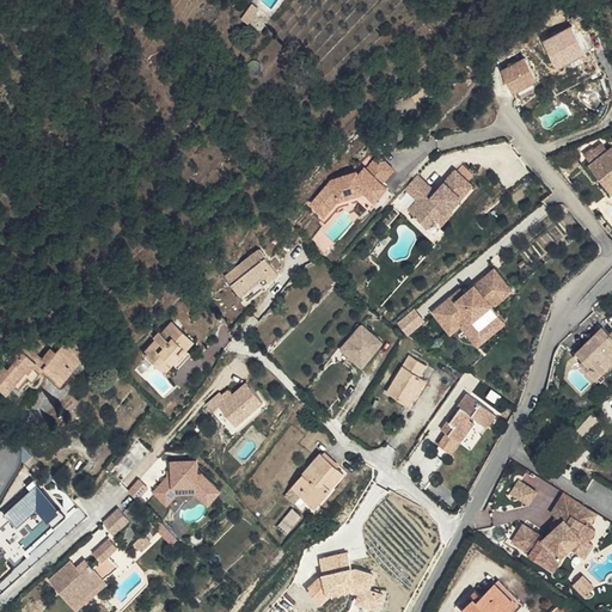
[(248,5),(242,22),(251,25),(257,8),(248,5)]
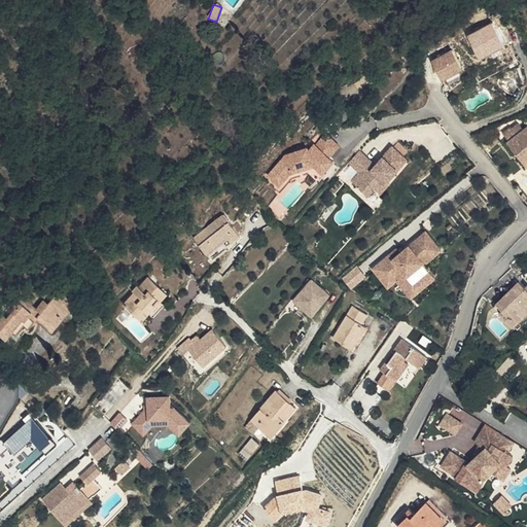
[(486,29),(461,48),(468,58),(481,72),(484,69),(492,62),(488,58),(501,47),(486,29)]
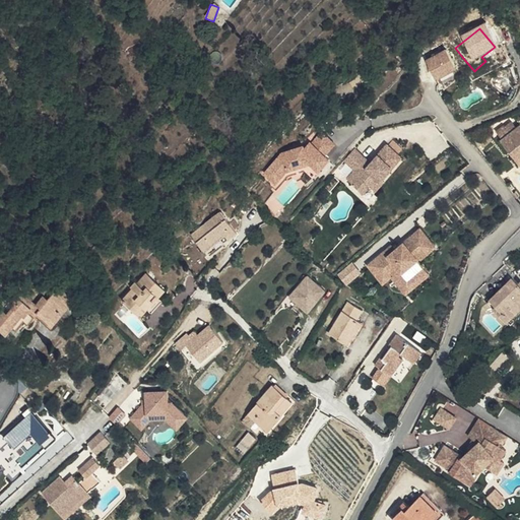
[(450,41),(424,61),(433,70),(445,61),(450,66),(462,57),(455,48),(450,41)]
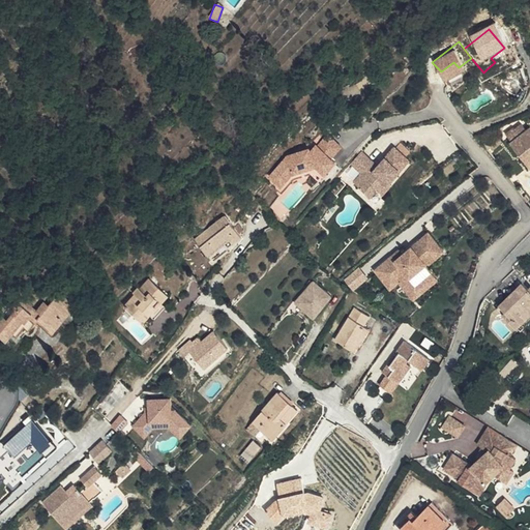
[(214,61),(223,62),(225,54),(216,52),(214,61)]
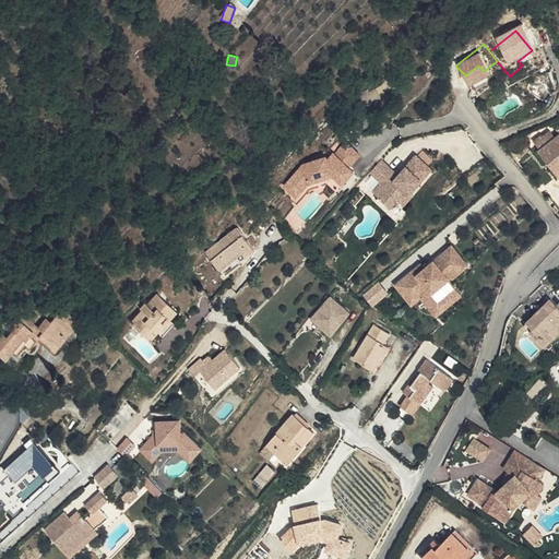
[(465,75),(470,82),(484,71),(478,66),(465,75)]
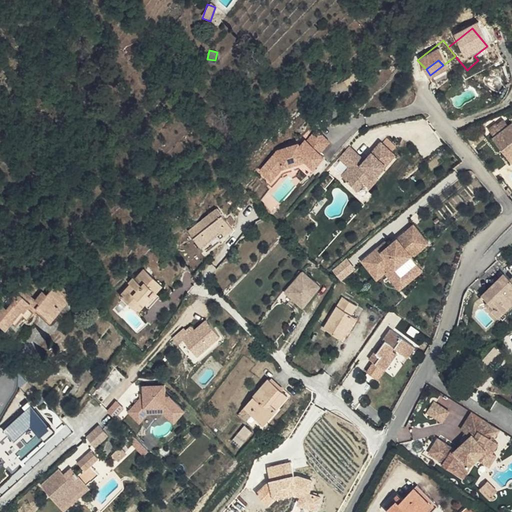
[(470,67),(467,70),(472,76),(475,73),(470,67)]
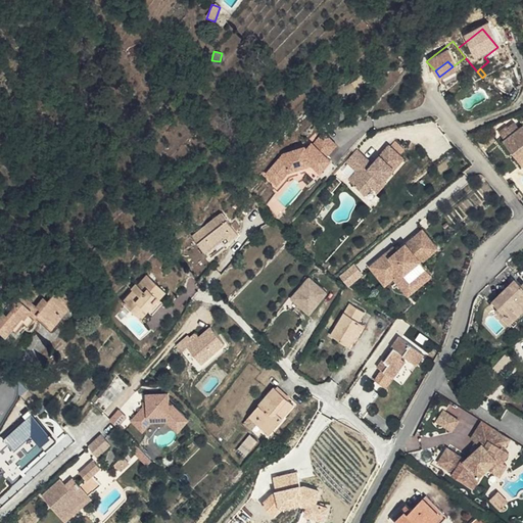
[(515,131),(514,123),(495,131),(497,137),(515,131)]
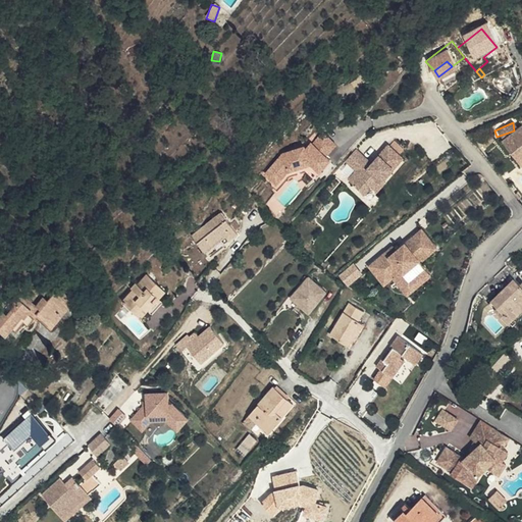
[(521,135),(521,136),(516,129),(503,141),(507,146),(508,151),(521,167),(521,135)]
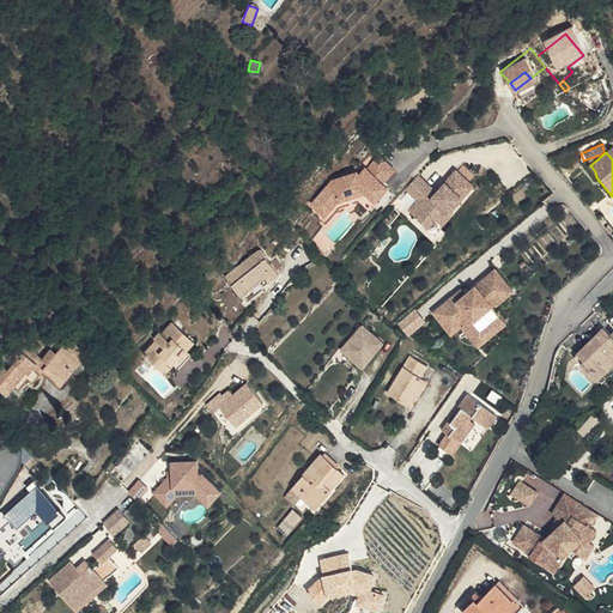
[(341,199),(366,189),(371,194),(377,187),(384,193),(390,186),(386,181),(398,168),(382,155),(370,168),(368,165),(362,173),(335,178),(314,202),(322,210),(327,204),(333,210),(341,199)]
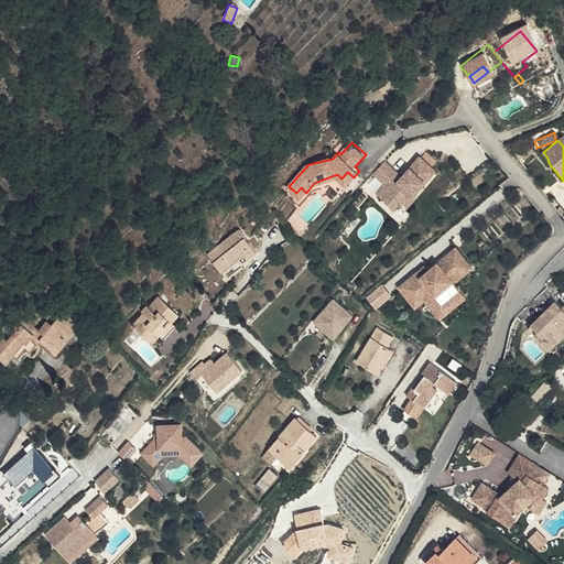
[(525,142),(510,151),(519,161),(532,151),(525,142)]
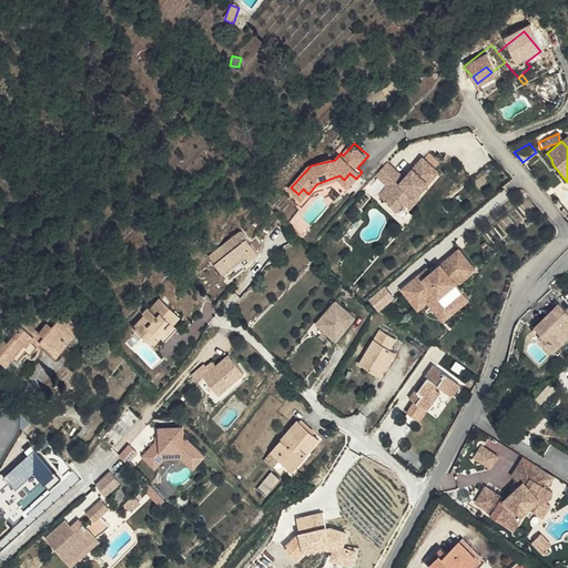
[(386,162),(375,174),(386,185),(377,195),(383,201),(396,213),(404,205),(407,210),(416,201),(414,199),(437,174),(423,160),(404,179),(386,162)]
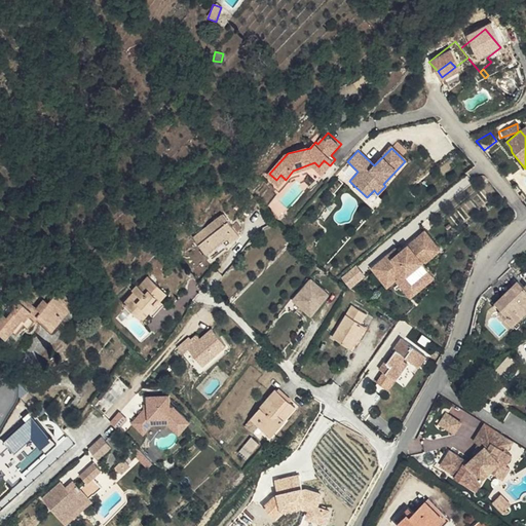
[(324,160),(318,166),(325,172),(330,165),(324,160)]
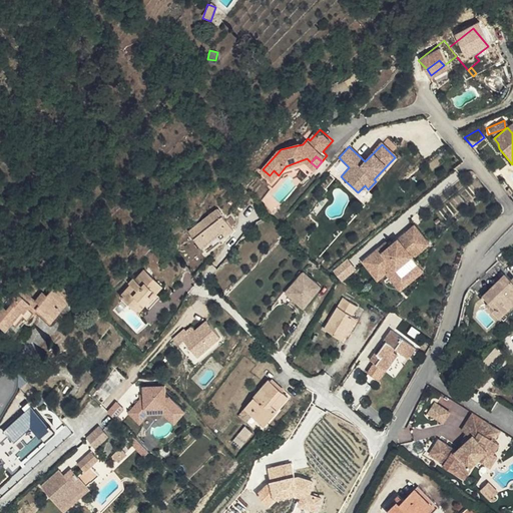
[(274,179),(279,175),(274,170),(270,175),(274,179)]
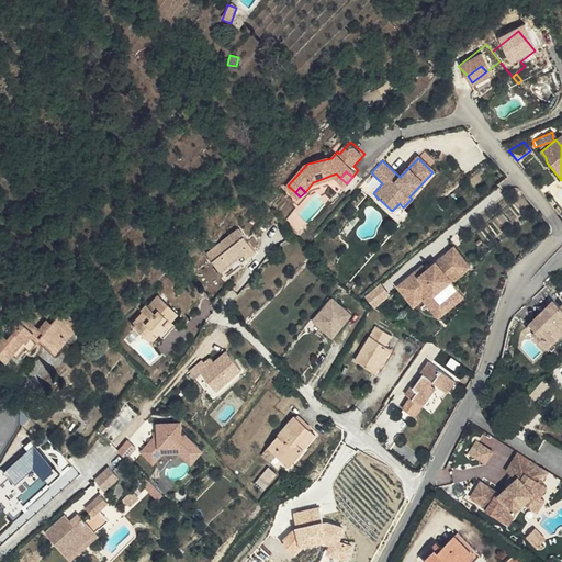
[(392,211),(379,199),(374,203),(391,220),(403,208),(400,203),(392,211)]
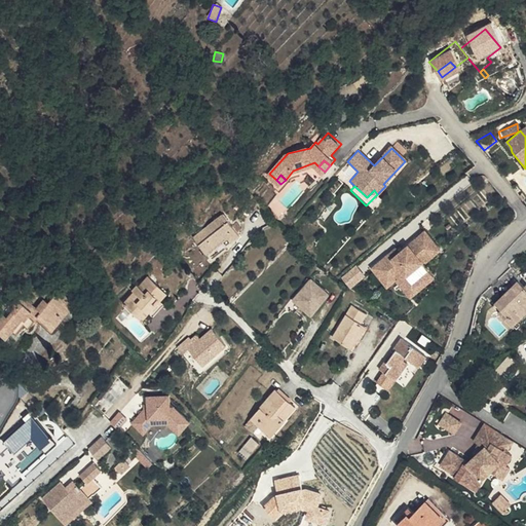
[(191,242),(203,256),(224,237),(229,243),(238,235),(234,231),(228,224),(220,217),(191,242)]
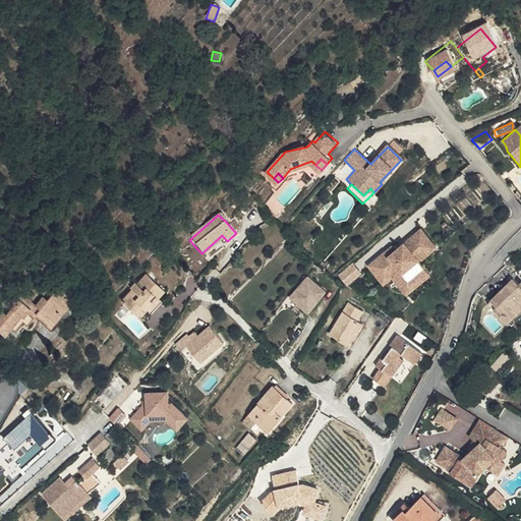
[(226,222),(232,229),(236,227),(230,220),(226,222)]
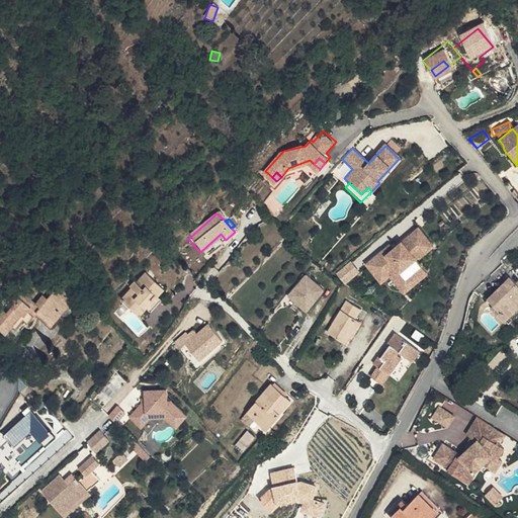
[(366,265),(375,276),(384,269),(390,275),(404,294),(430,275),(417,259),(434,248),(420,230),(387,255),(384,251),(366,265)]
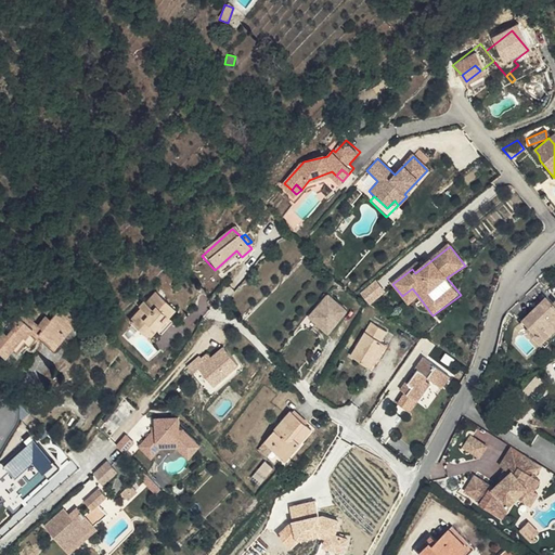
[(220,276),(242,257),(236,250),(215,270),(220,276)]
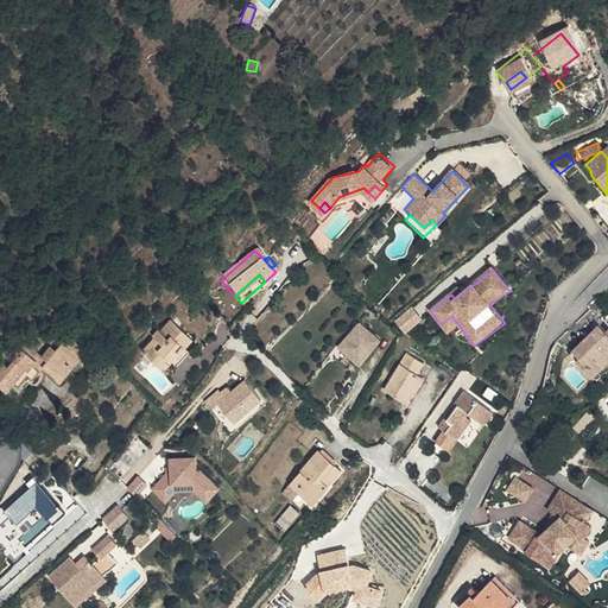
[(412,309),(394,323),(405,335),(423,320),(412,309)]
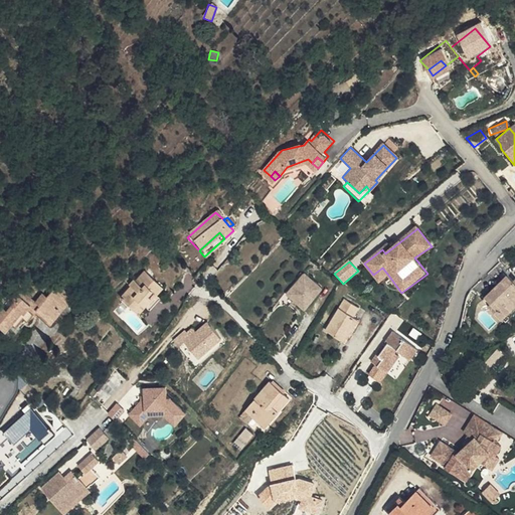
[(382,268),(373,275),(379,281),(387,274),(382,268)]
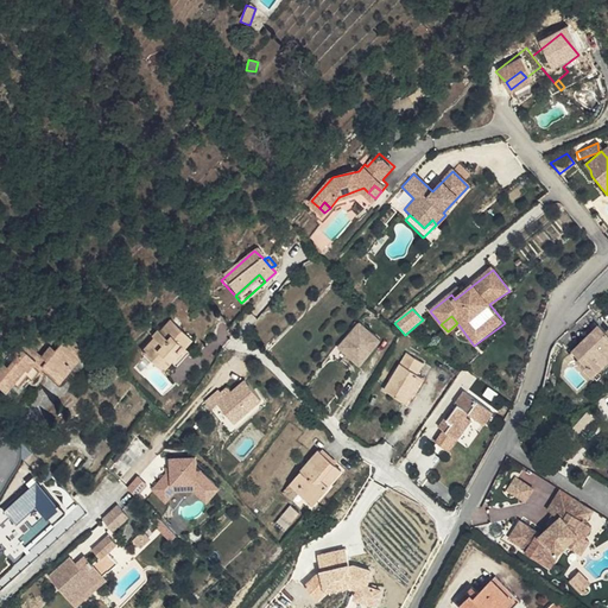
[(589,355),(607,335),(607,322),(602,317),(572,346),(586,359),(589,355)]
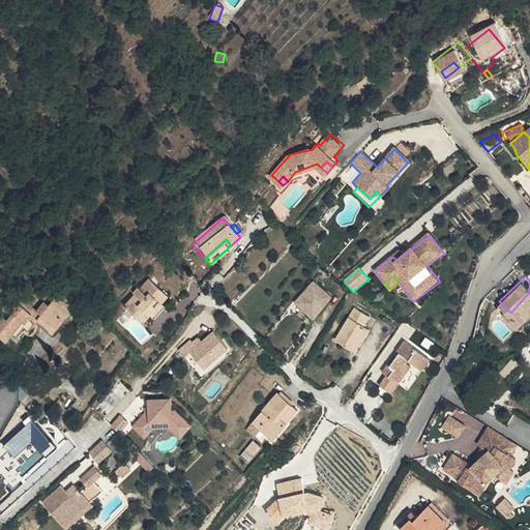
[(121,308),(135,320),(143,310),(151,316),(167,295),(149,280),(144,287),(138,283),(131,291),(139,295),(134,301),(129,299),(121,308)]
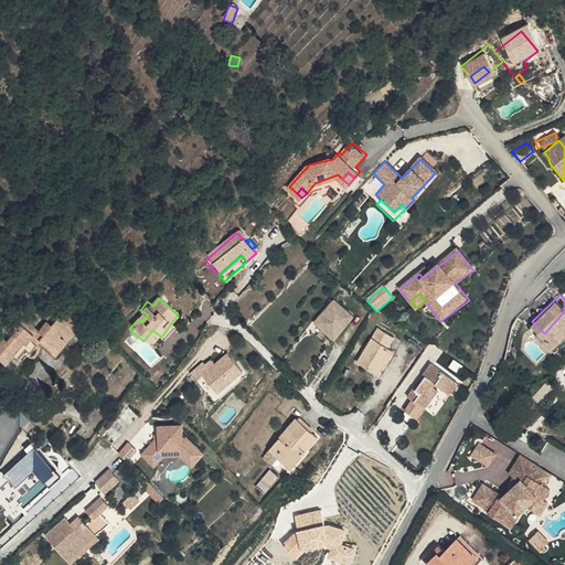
[(333,300),(331,298),(313,321),(332,337),(351,315),(333,300)]
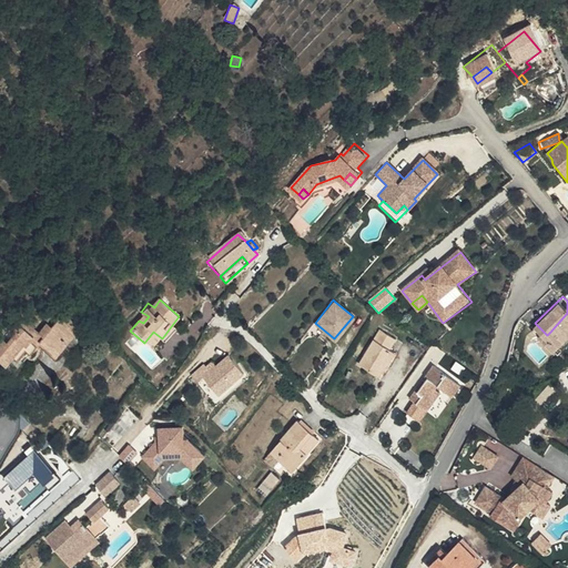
[(75,318),(62,311),(51,326),(47,324),(36,340),(56,352),(72,328),(69,325),(75,318)]
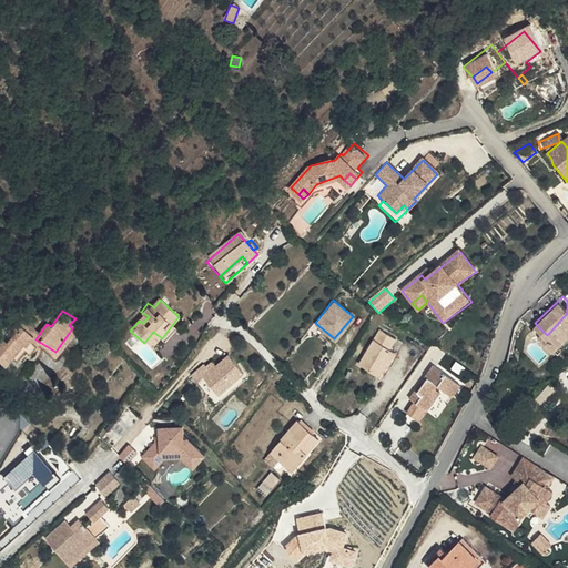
[(567,313),(550,332),(565,347),(567,343),(567,313)]
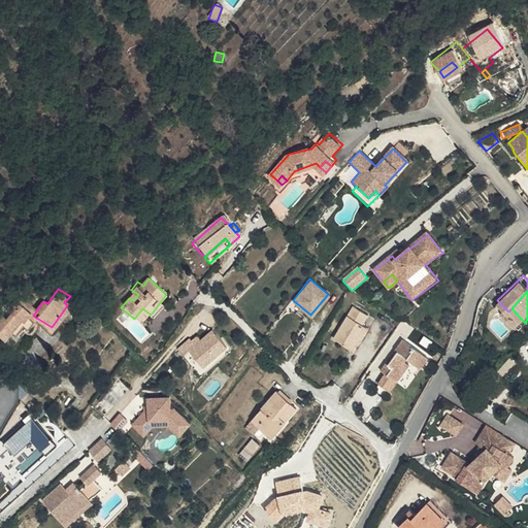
[(32,315),(13,303),(5,316),(9,318),(5,325),(0,323),(0,347),(3,349),(10,337),(15,339),(32,315)]
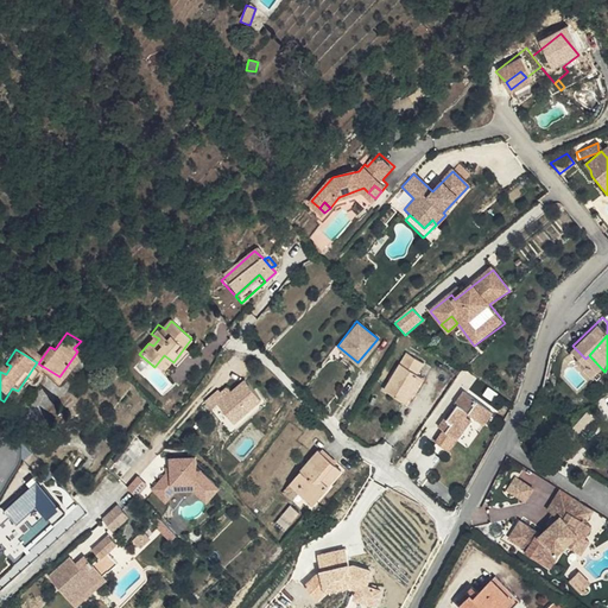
[(401,363),(412,371),(419,359),(409,352),(401,363)]
